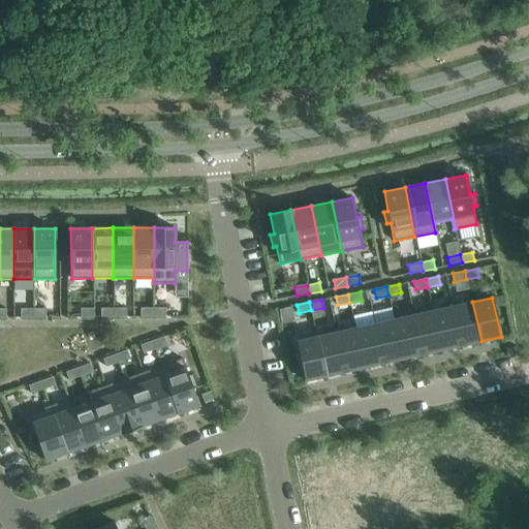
[(481,341),(472,302),(453,306),(462,346),(481,341)]
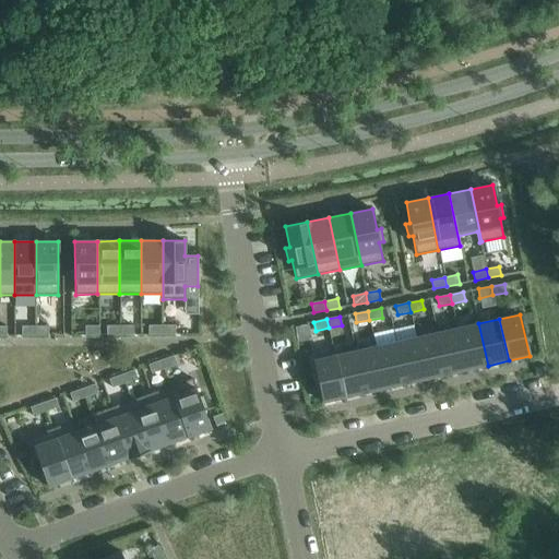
[(478,323),(458,329),(467,370),(488,366),(478,323)]
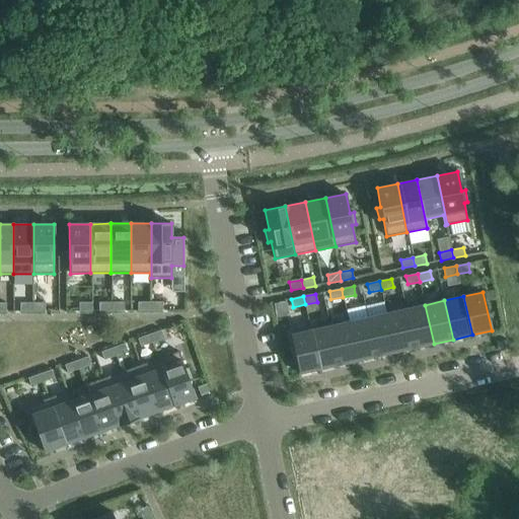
[(79,311),(91,311),(91,302),(79,302),(79,311)]
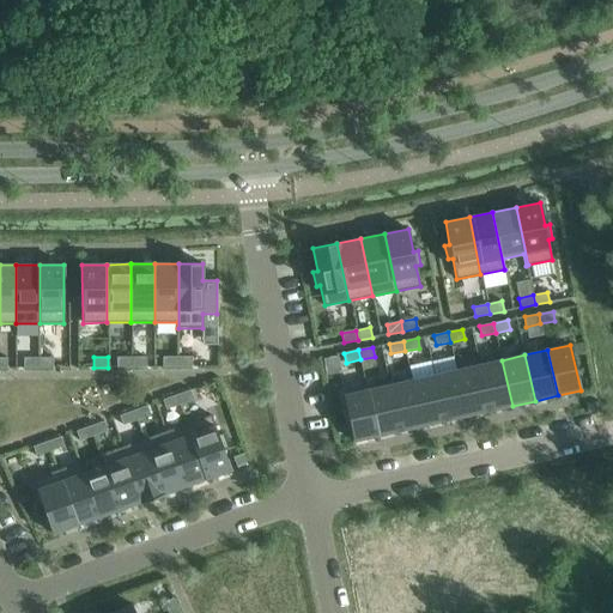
[(132,357),(116,357),(117,368),(132,368),(132,357)]
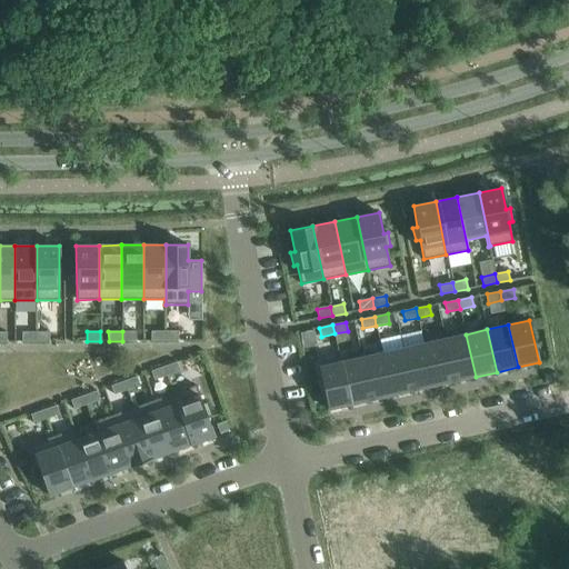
[(136,331),(122,331),(122,341),(136,341),(136,331)]
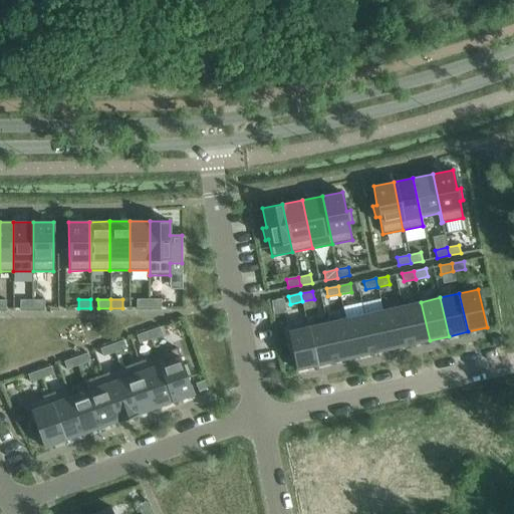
[(149,299),(137,299),(137,307),(149,307),(149,299)]
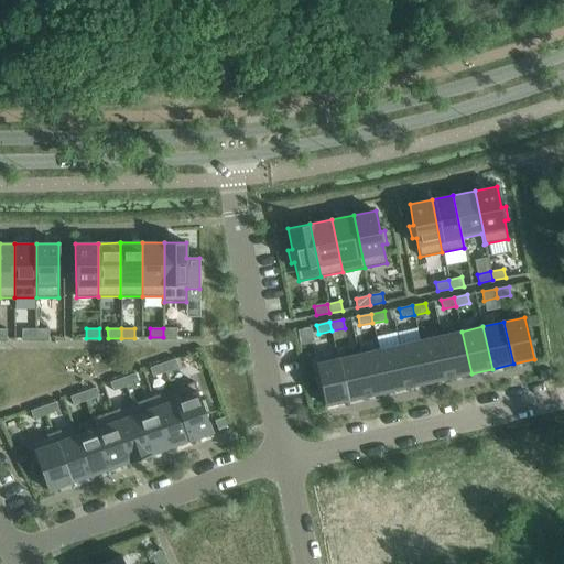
[(163,328),(163,337),(176,337),(176,328),(163,328)]
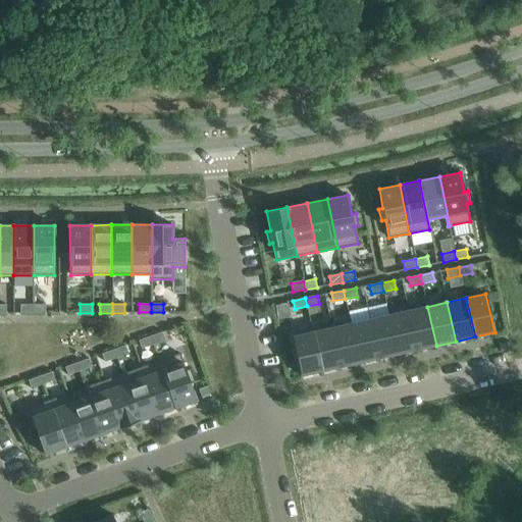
[(33,305),(20,305),(20,313),(33,313),(33,305)]
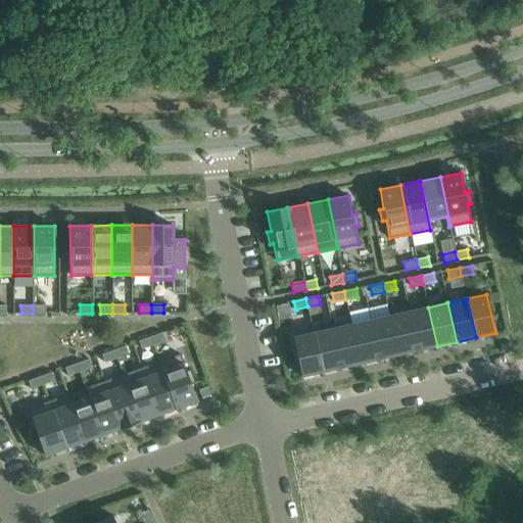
[(33,305),(33,314),(45,314),(45,305),(33,305)]
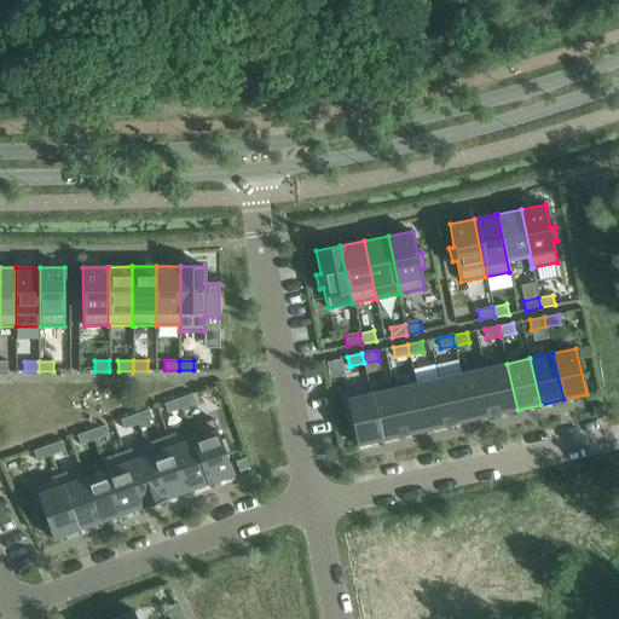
[(518,410),(507,364),(484,369),(495,415),(518,410)]
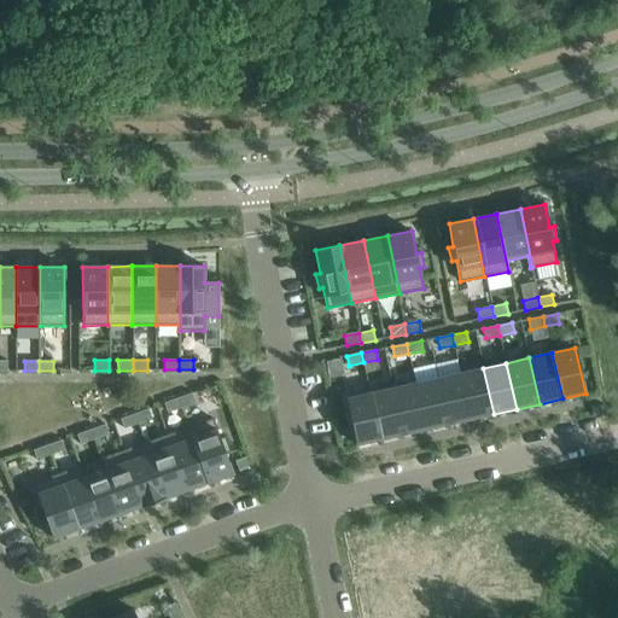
[(483,368),(460,373),(471,419),(494,414),(483,368)]
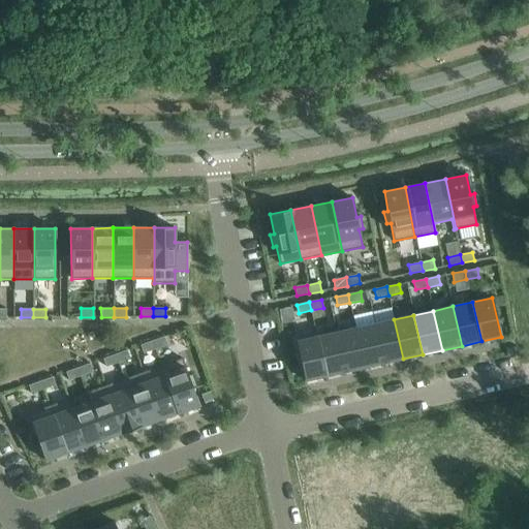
[(403,359),(394,319),(374,323),(383,363),(403,359)]
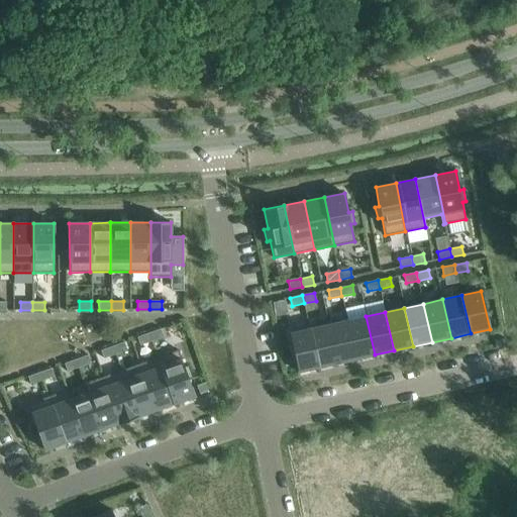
[(366,316),(346,321),(355,359),(375,354),(366,316)]
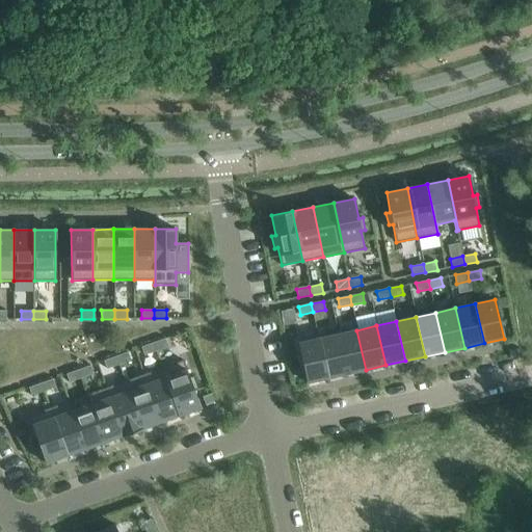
[(366,370),(356,330),(337,335),(346,374),(366,370)]
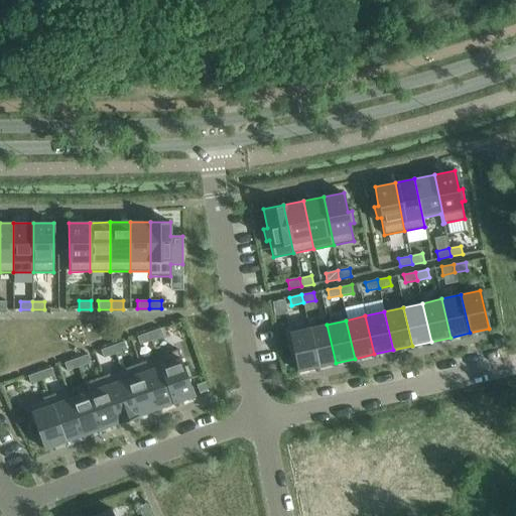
[(327,325),(307,329),(316,367),(336,363),(327,325)]
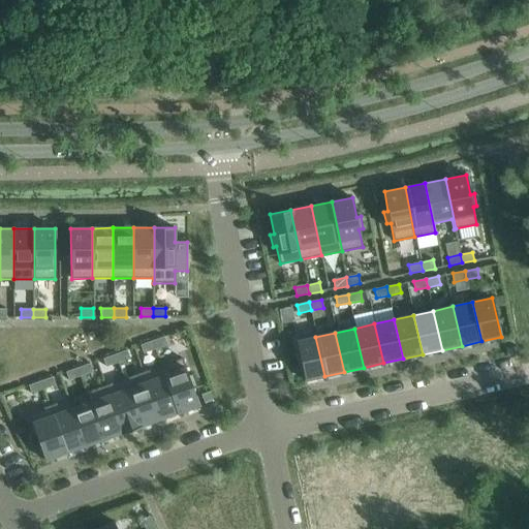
[(155,349),(166,345),(164,337),(152,341),(155,349)]
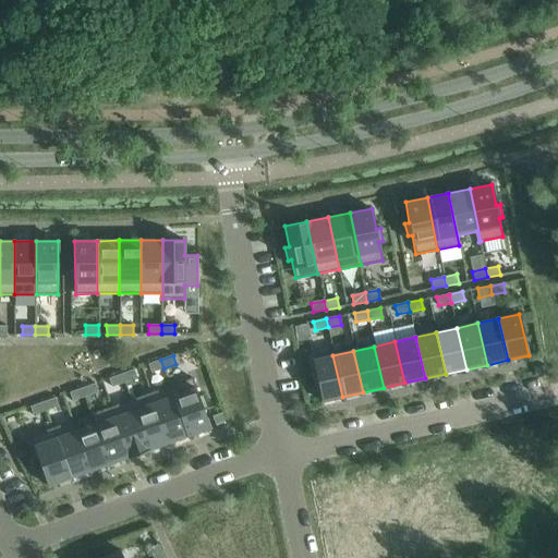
[(342,397),(332,355),(313,360),(322,401),(342,397)]
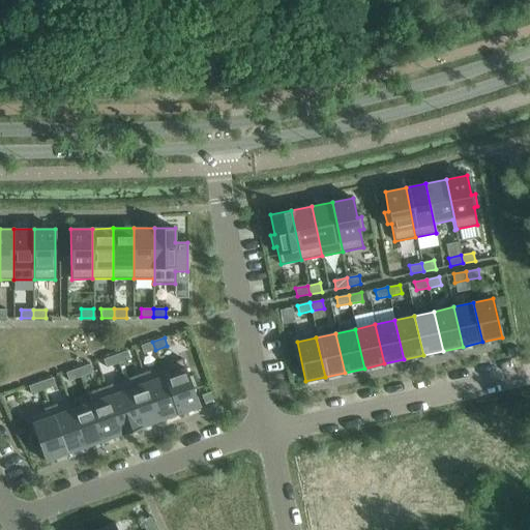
[(144,354),(155,350),(152,342),(141,346),(144,354)]
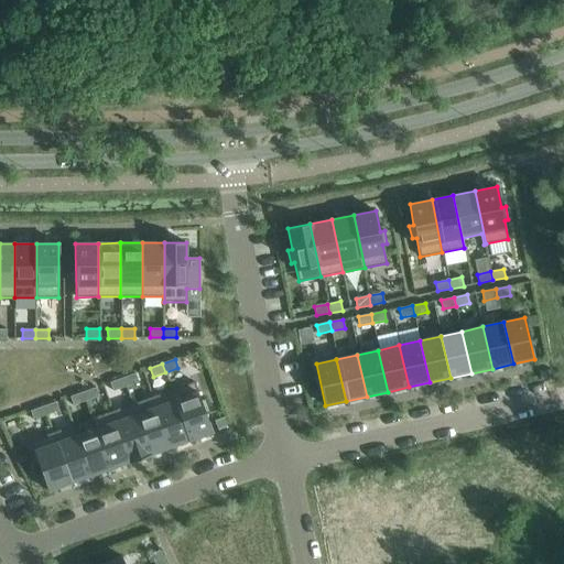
[(136,373),(122,378),(126,387),(138,382),(136,373)]
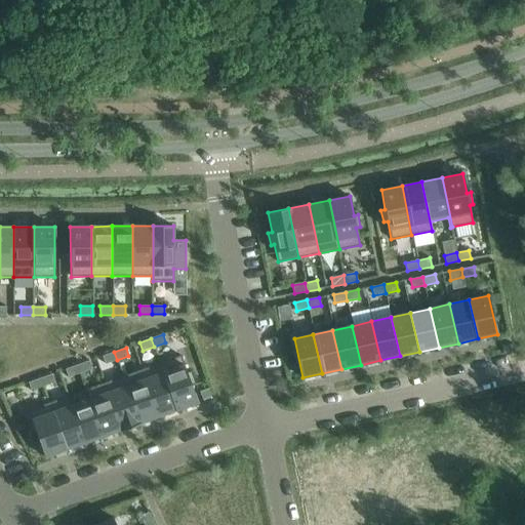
[(103,356),(106,364),(117,360),(114,352),(103,356)]
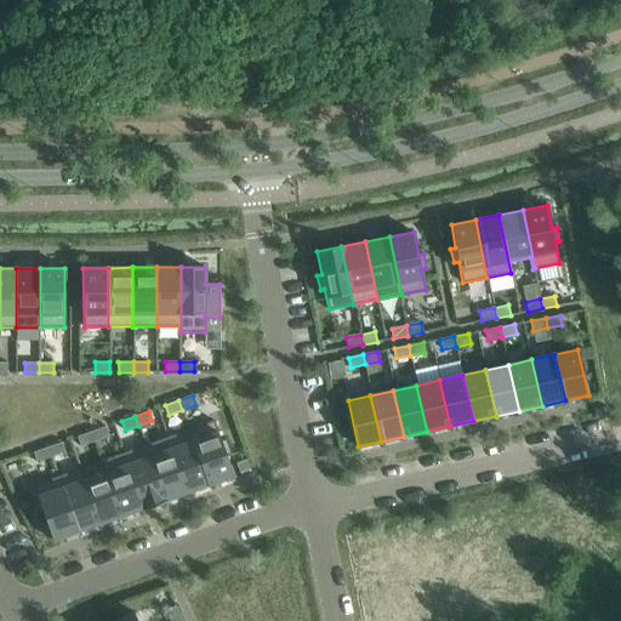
[(214,421),(191,428),(210,485),(234,477),(226,455),(231,454),(226,439),(221,440),(214,421)]
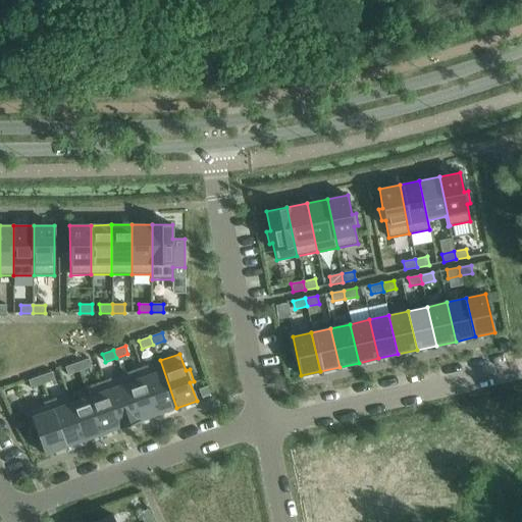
[(76,363),(80,371),(91,367),(89,359),(76,363)]
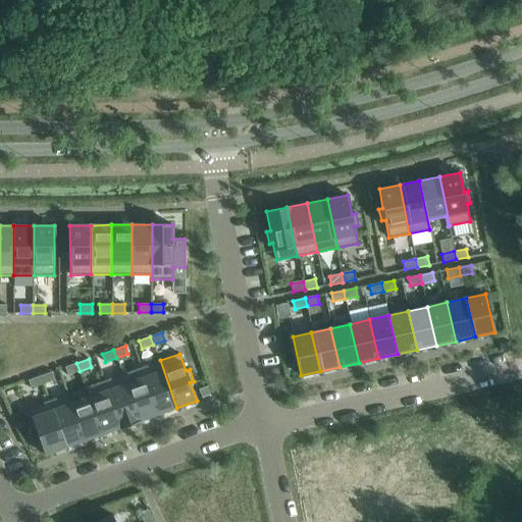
[(160,360),(142,367),(158,414),(176,408),(160,360)]
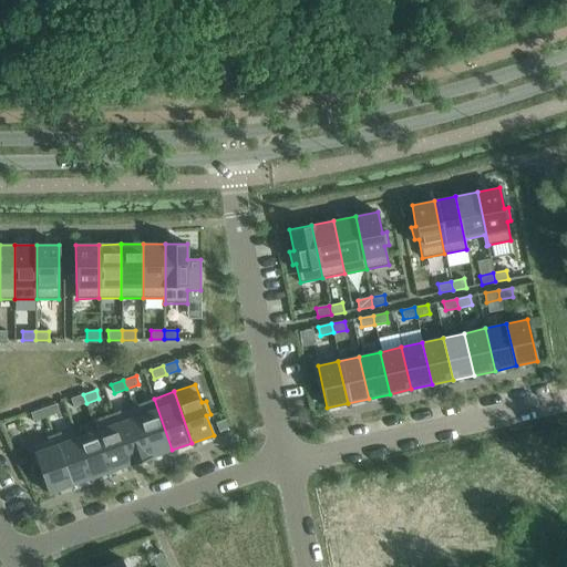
[(71,399),(74,408),(86,403),(83,394),(71,399)]
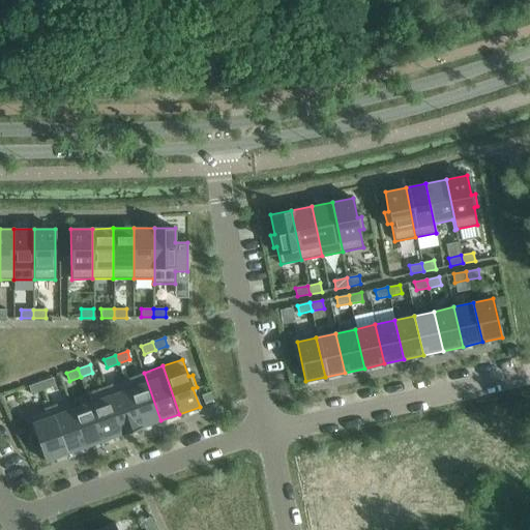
[(144,373),(125,379),(142,427),(160,420),(144,373)]
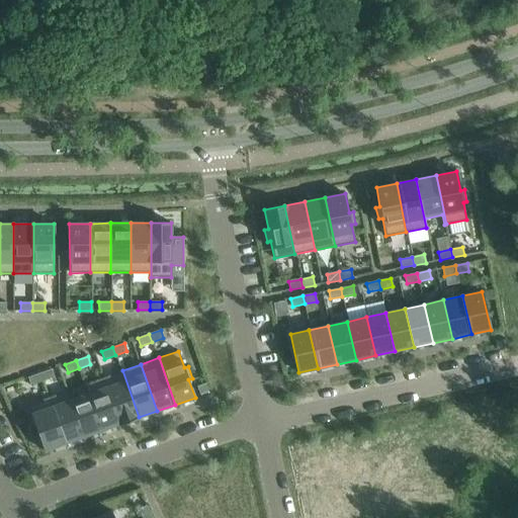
[(42,381),(54,377),(51,369),(39,373),(42,381)]
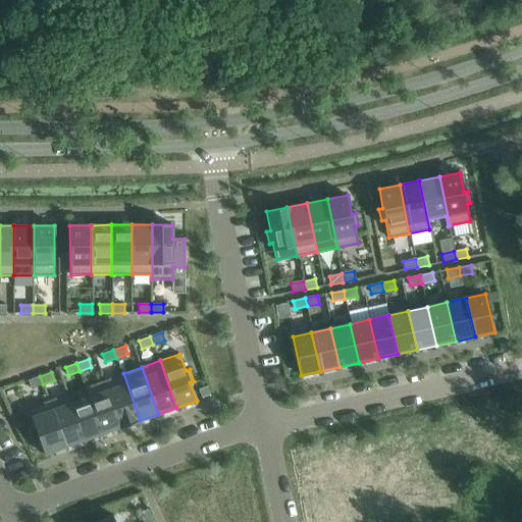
[(106,380),(104,380),(121,428),(122,428),(141,422),(140,420),(123,373),(106,380)]
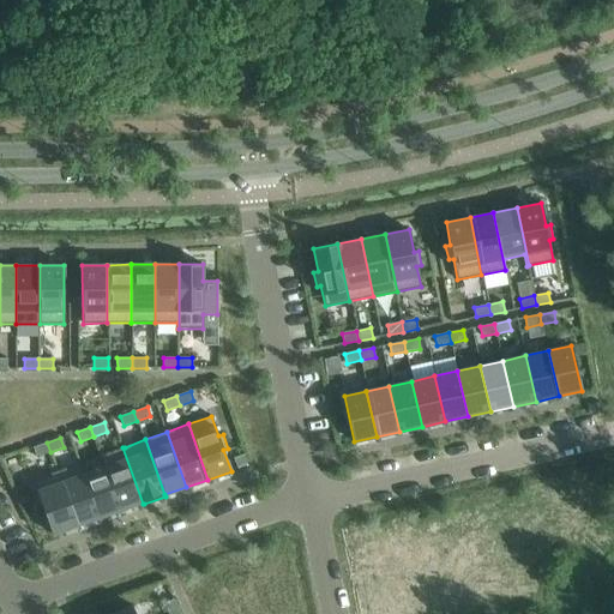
[(50,452),(47,443),(34,447),(36,457),(50,452)]
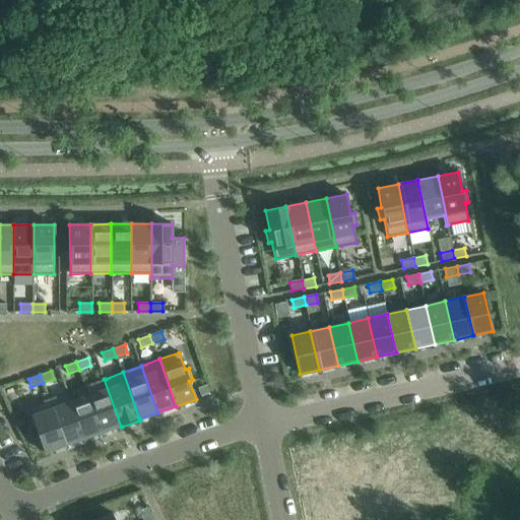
[(86,385),(85,386),(102,433),(103,432),(119,427),(120,428),(121,427),(104,379),(86,385)]
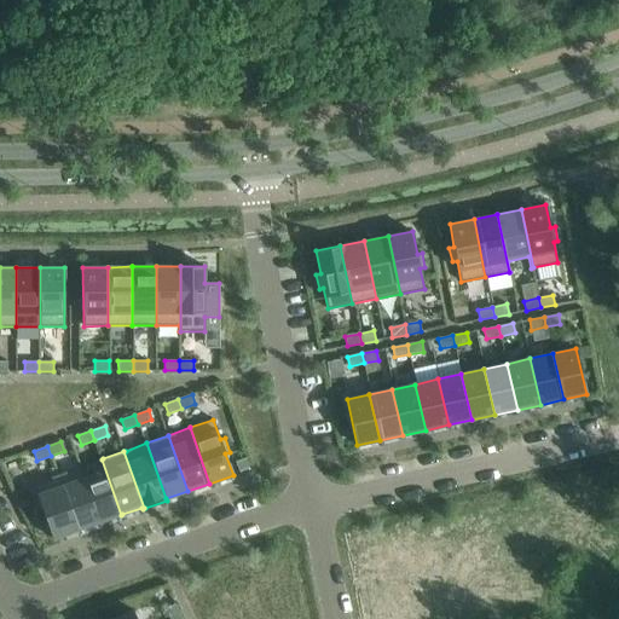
[(85,478),(84,478),(99,522),(100,522),(121,515),(102,460),(100,460),(104,470),(85,478)]
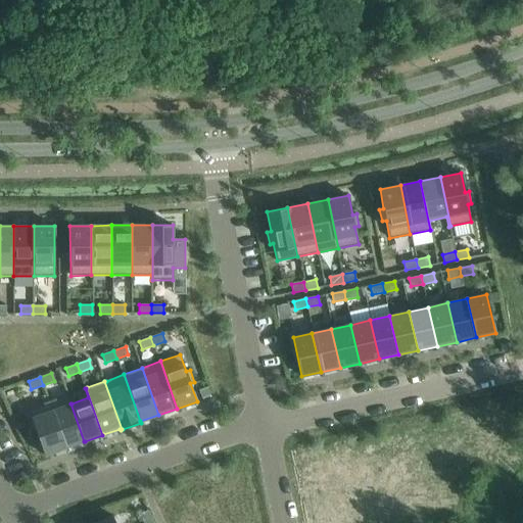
[(67,394),(49,401),(66,447),(84,441),(70,403),(67,394)]
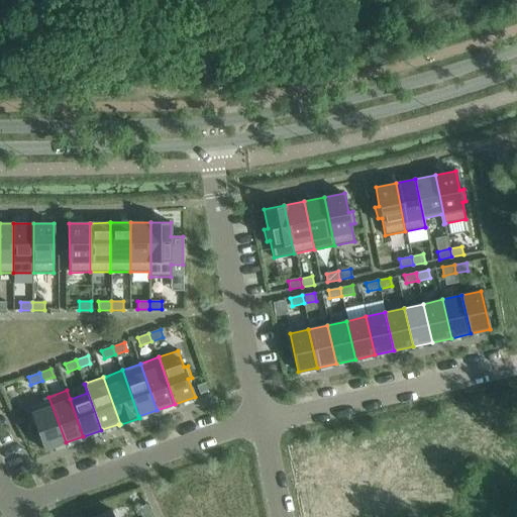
[(48,397),(27,404),(44,450),(66,442),(48,397)]
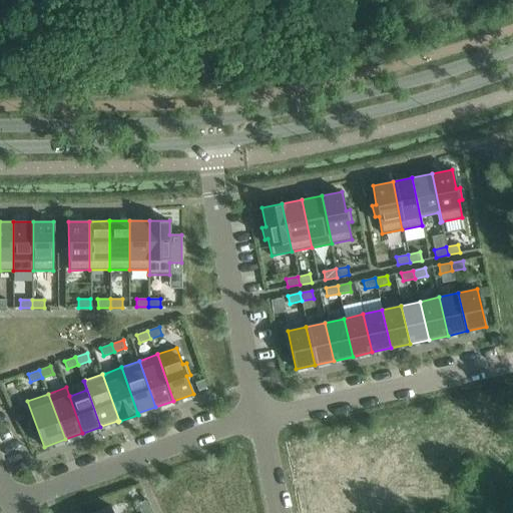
[(145,501),(137,504),(141,512),(146,512),(150,512),(145,501)]
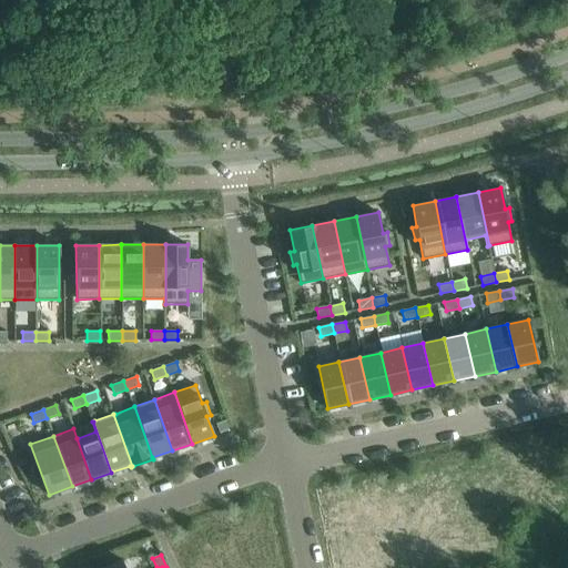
All buildings are outlined.
